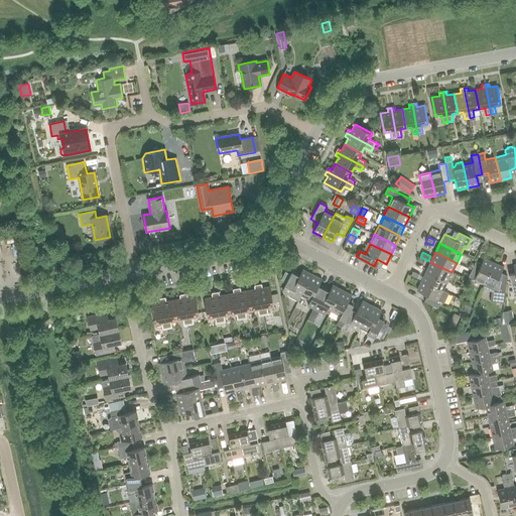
[(469,277),(474,280),(484,284),(494,262),(484,258),(481,264),(476,261),(469,277)]
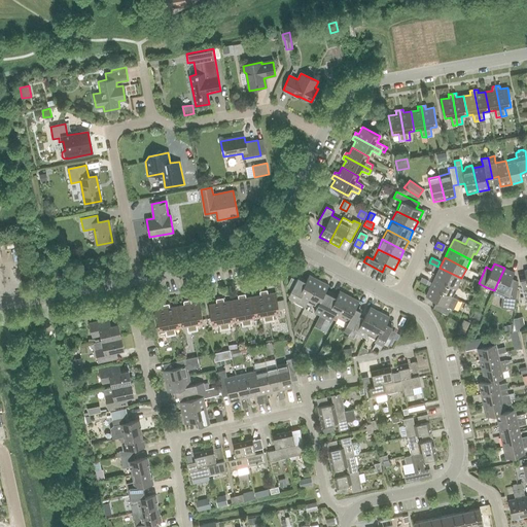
[(461,278),(440,268),(435,277),(457,287),(461,278)]
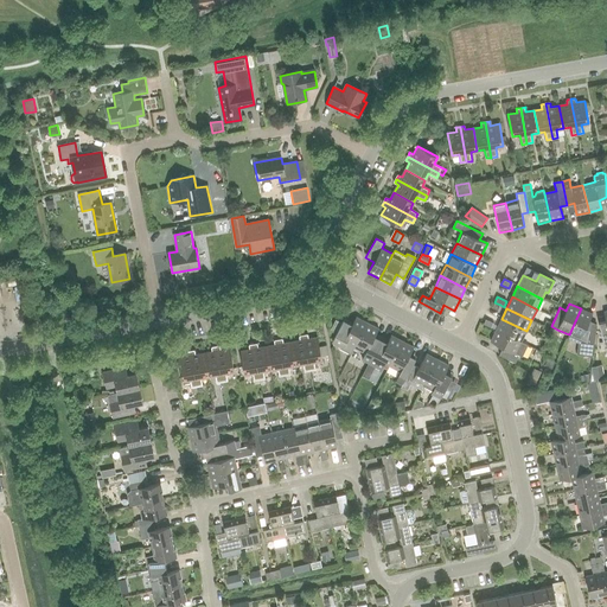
[(596,331),(587,326),(592,314),(581,308),(569,334),(567,338),(579,344),(576,355),(593,357),(596,331)]
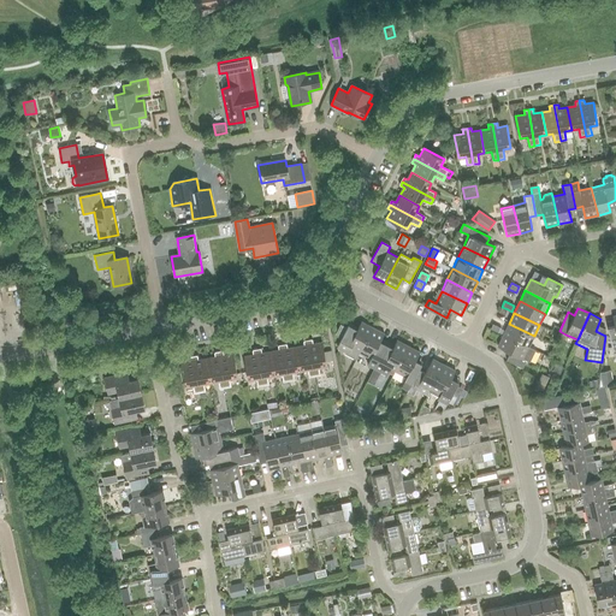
[(341,338),(336,347),(357,357),(360,353),(373,327),(361,321),(357,329),(348,323),(345,327),(341,338)]
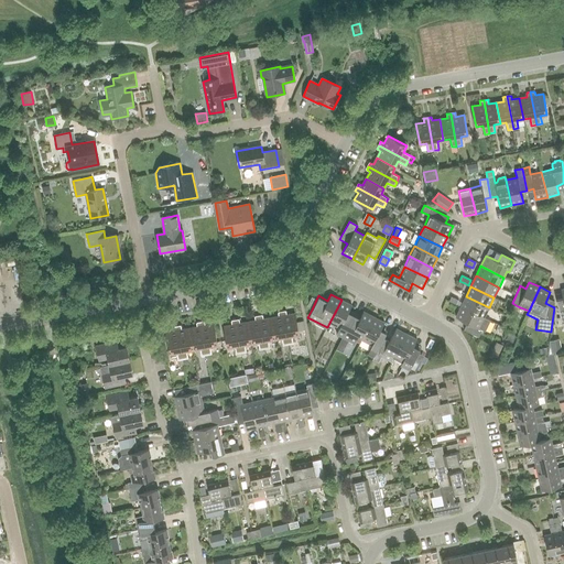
[(484,317),(489,307),(466,296),(461,306),(484,317)]
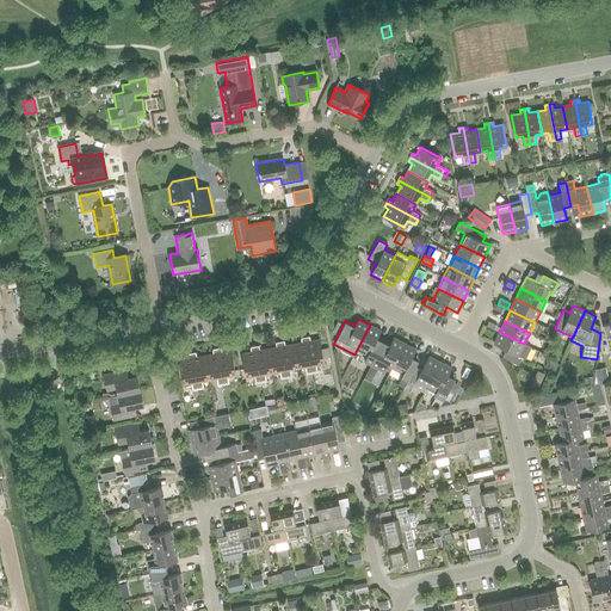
[(370,325),(357,350),(368,356),(364,362),(371,365),(384,340),(377,338),(381,331),(370,325)]
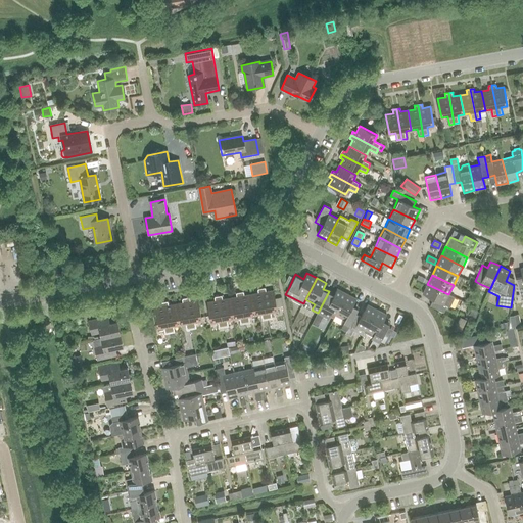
[(455,297),(448,294),(427,284),(422,294),(433,299),(430,305),(443,313),(447,305),(449,307),(455,297)]
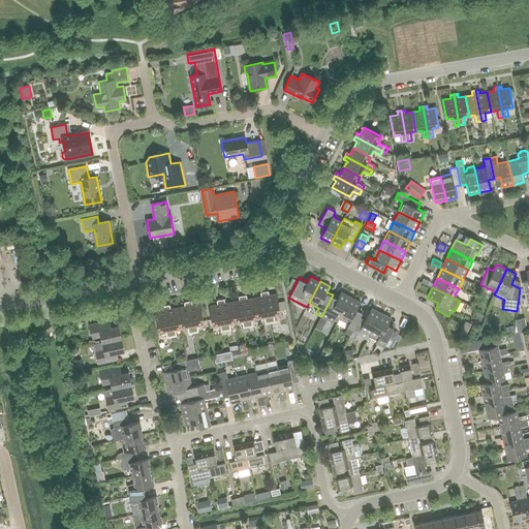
[(269,291),(265,292),(270,323),(275,322),(274,314),(280,313),(280,311),(278,303),(277,293),(269,296),(269,291)]
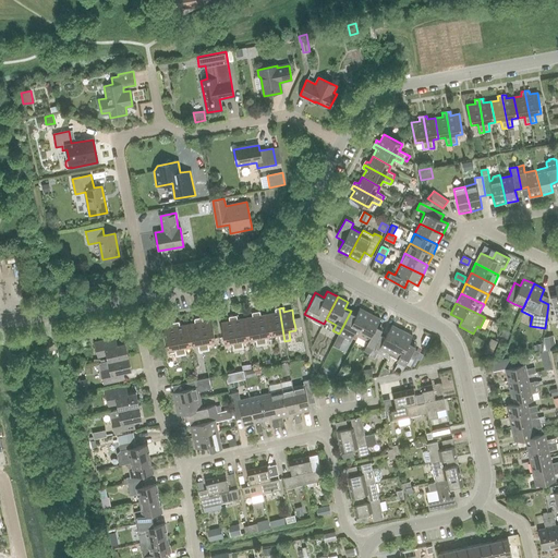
[(278,334),(279,342),(280,347),(286,346),(284,341),(279,308),(275,310),(276,313),(268,314),(271,335),(278,334)]
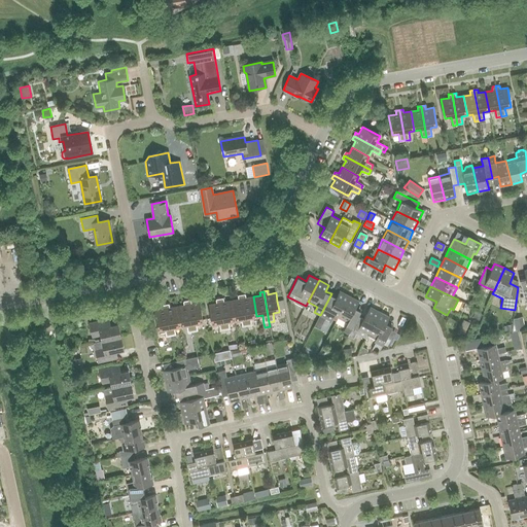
[(331,293),(320,315),(331,321),(332,319),(337,321),(338,318),(349,296),(340,291),(337,296),(331,293)]
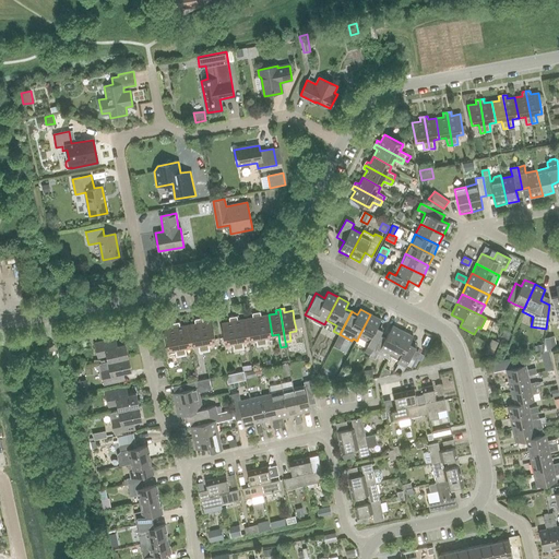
[(260,312),(257,313),(262,346),(268,345),(265,336),(272,335),(269,314),(261,317),(260,312)]
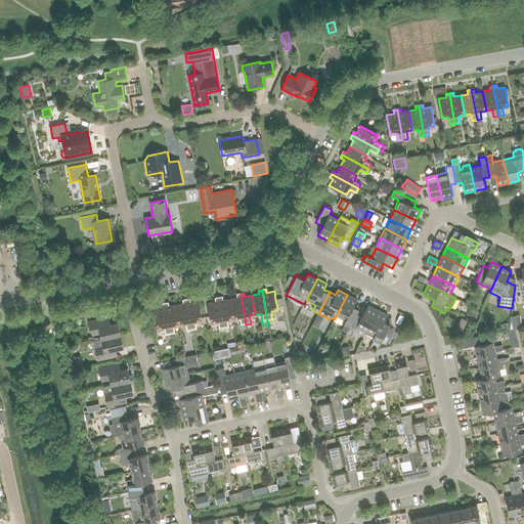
[(236,298),(230,299),(233,318),(239,317),(241,324),(246,324),(241,294),(236,295),(236,298)]
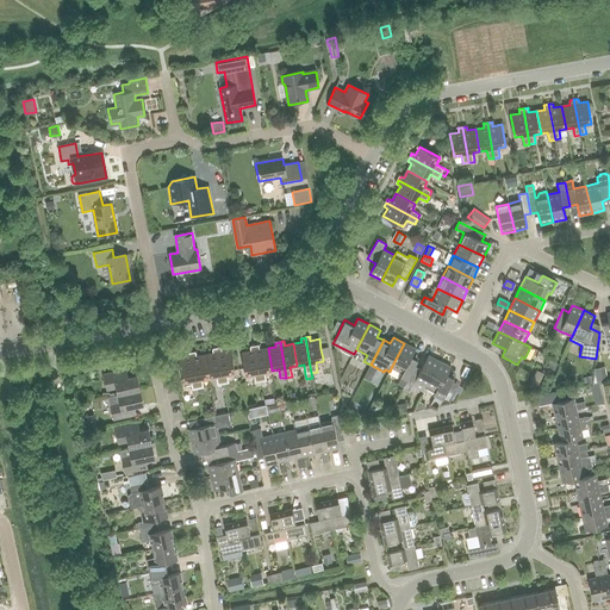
[(404,343),(391,368),(403,373),(397,384),(404,387),(408,379),(415,366),(414,366),(417,359),(412,355),(416,349),(404,343)]
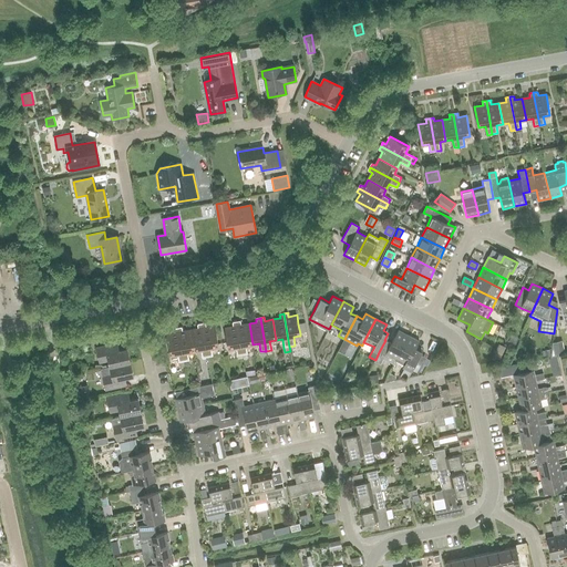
[(240,321),(236,322),(243,354),(247,354),(246,346),(253,344),(249,323),(241,326),(240,321)]
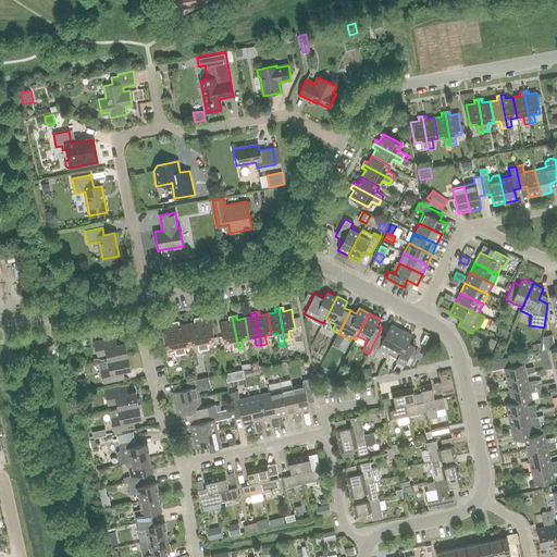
[(233,349),(238,348),(232,317),(229,317),(229,321),(221,322),(224,343),(232,342),(233,349)]
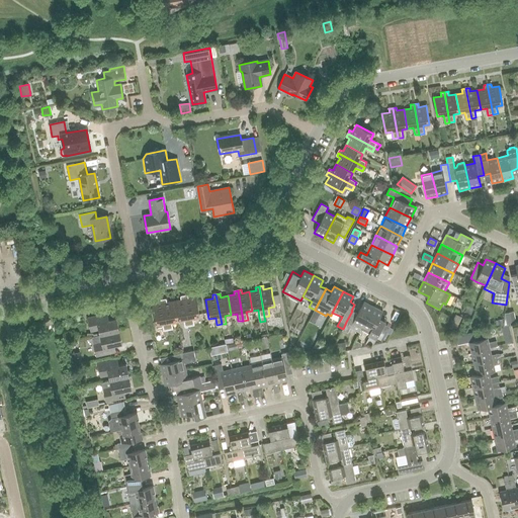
[(187,295),(184,296),(189,326),(194,325),(193,318),(199,317),(195,297),(188,298),(187,295)]
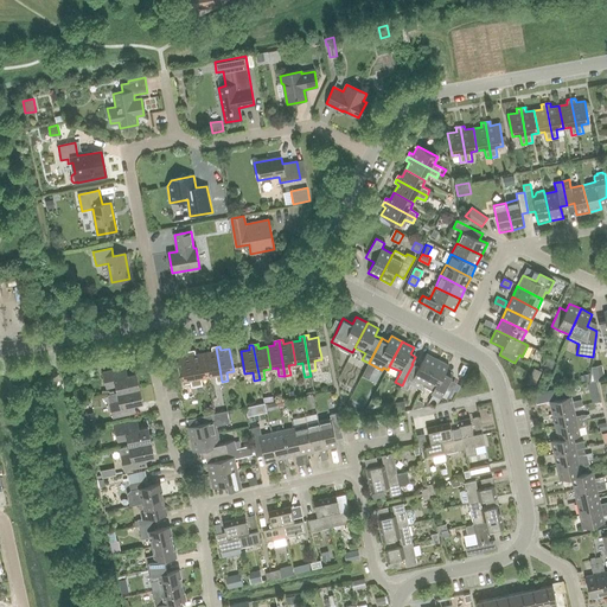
[(222,382),(216,347),(211,347),(212,352),(204,353),(208,376),(215,375),(216,383),(222,382)]
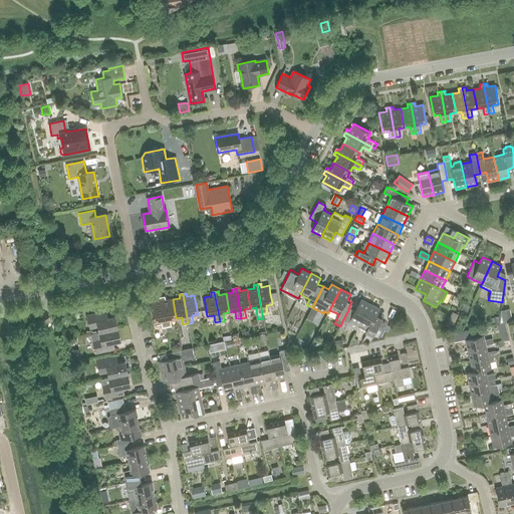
[(162,328),(167,327),(161,297),(158,298),(158,302),(151,303),(155,322),(161,321),(162,328)]
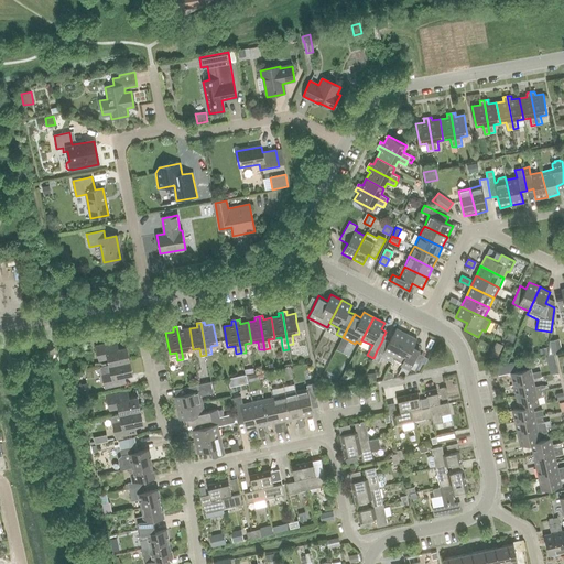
[(181,326),(176,326),(183,359),(188,358),(186,350),(193,349),(190,328),(182,329),(181,326)]
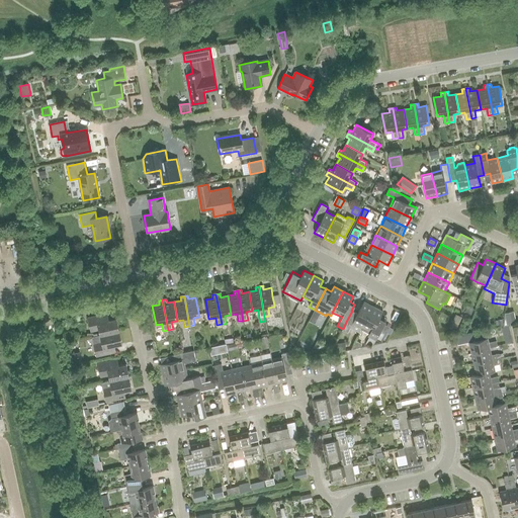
[(352,311),(346,322),(352,325),(353,323),(362,328),(373,307),(363,301),(357,314),(352,311)]
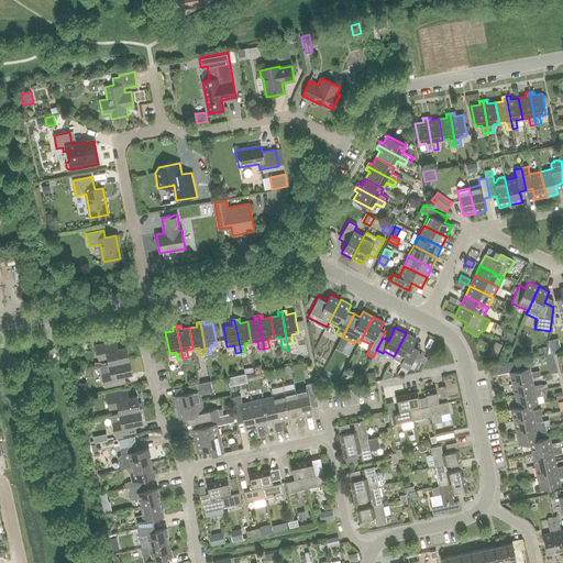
[(512,342),(515,335),(508,332),(505,339),(512,342)]
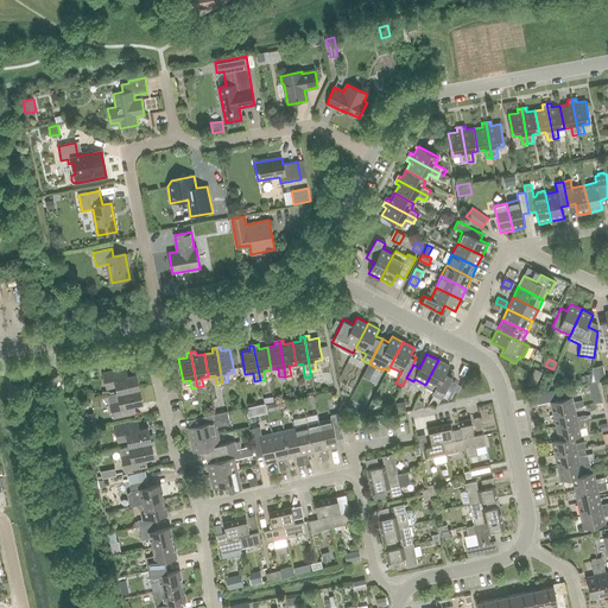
[(425,385),(424,387),(435,393),(435,396),(441,399),(449,384),(454,374),(447,371),(449,366),(438,360),(425,385)]
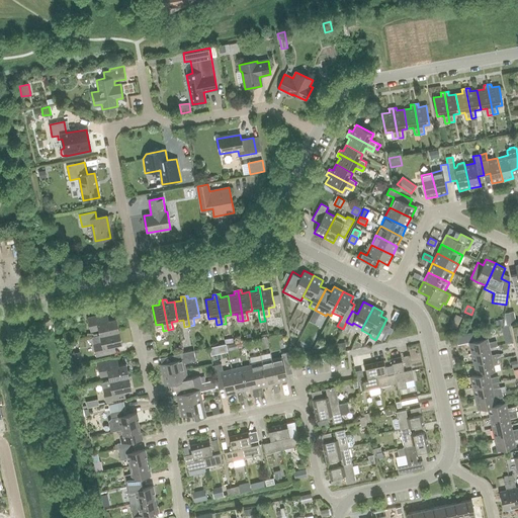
[(505,313),(503,325),(516,321),(514,311),(505,313)]
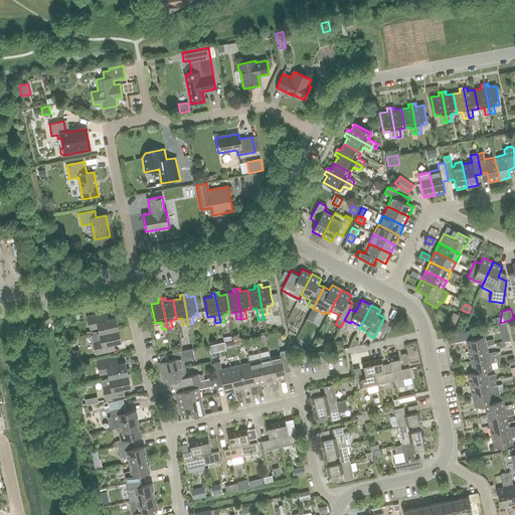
[(99,328),(100,333),(100,334),(119,329),(116,317),(103,320),(102,313),(88,316),(90,330),(99,328)]
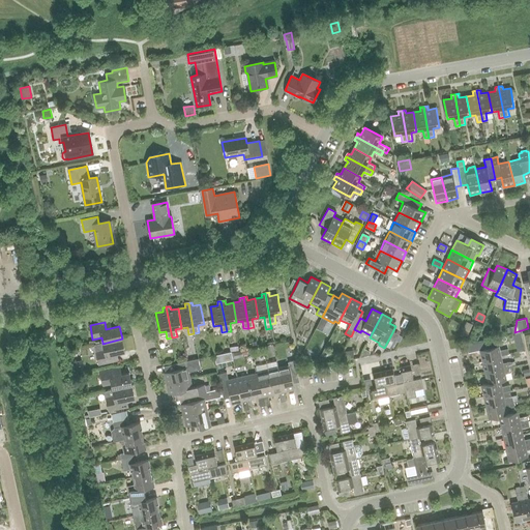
[(94,345),(95,351),(98,364),(113,361),(112,354),(124,352),(122,339),(102,344),(102,343),(94,345)]
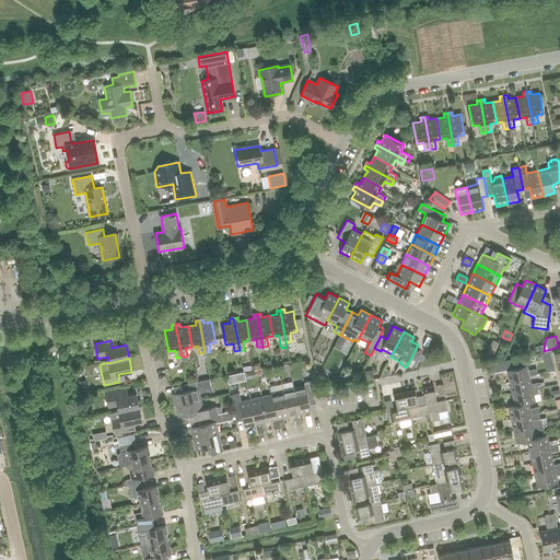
[(527,366),(506,371),(510,382),(529,377),(529,376),(538,374),(536,369),(528,371),(527,366)]
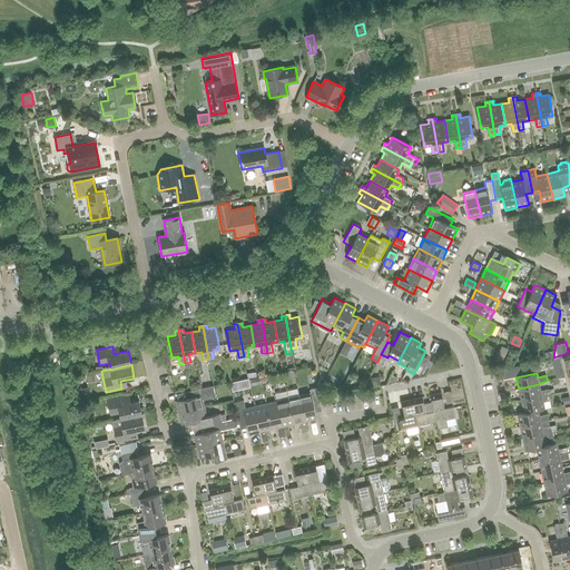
[(380,379),(367,380),(369,387),(380,386),(380,379)]
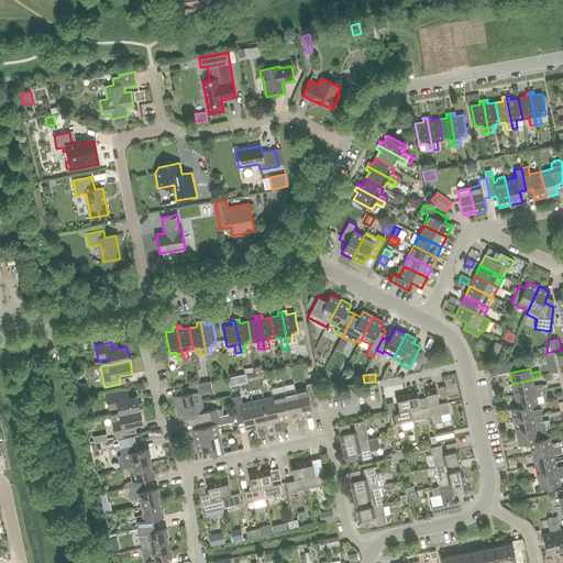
[(532,379),(512,384),(515,396),(543,389),(542,385),(533,386),(532,379)]
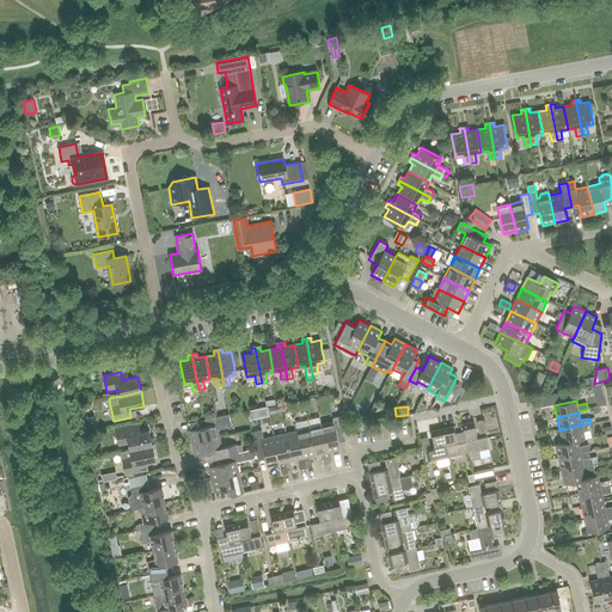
[(219,436),(218,429),(232,426),(228,414),(190,422),(191,430),(189,430),(191,444),(219,436)]
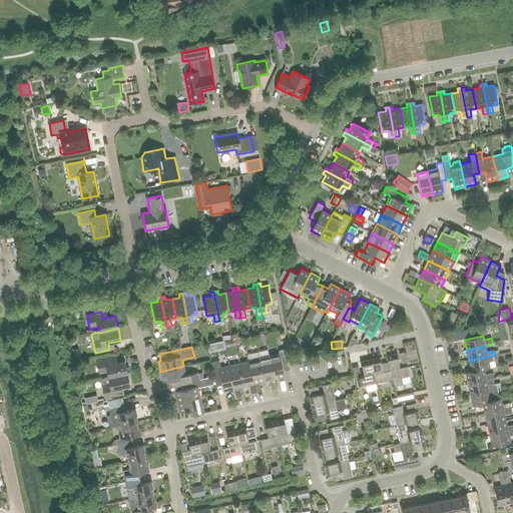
[(280,352),(280,354),(284,372),(290,371),(286,350),(280,352)]
